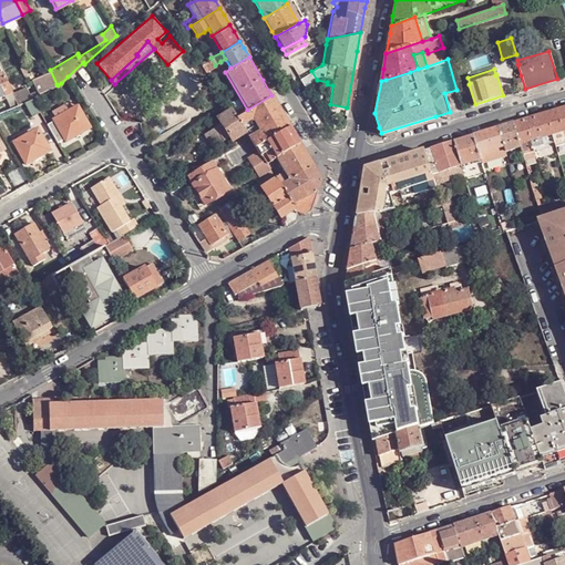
[(0,95),(11,90),(0,70),(0,95)]
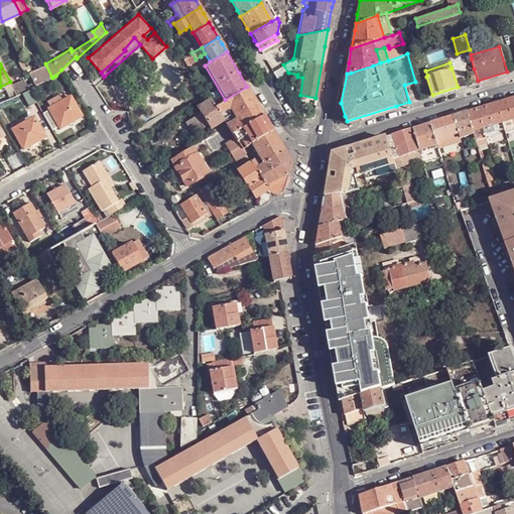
[(27,65),(24,67),(27,74),(28,75),(31,82),(32,83),(33,85),(51,77),(45,63),(30,72),(27,65)]
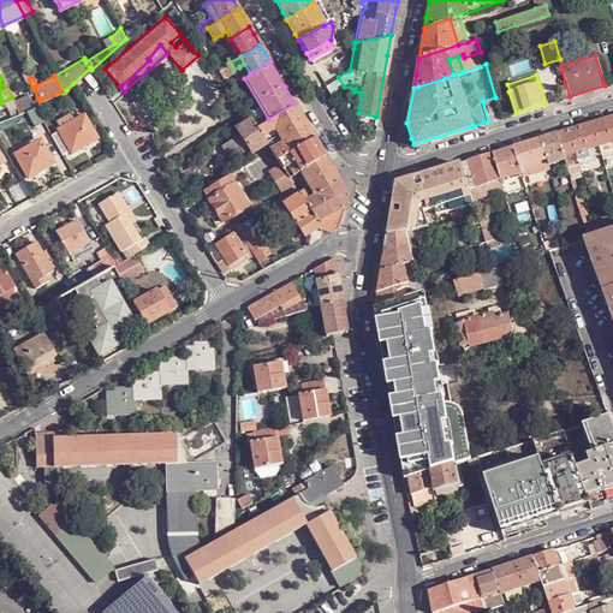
[(570,96),(565,82),(559,84),(560,87),(559,87),(563,97),(570,96)]
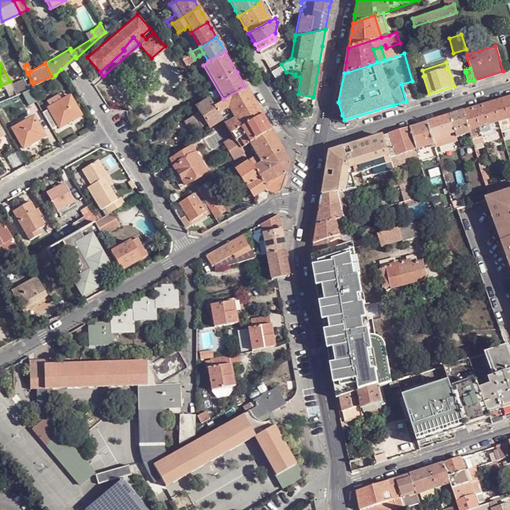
[(22,77),(10,83),(15,92),(27,87),(33,85),(33,84),(32,82),(26,85),(22,77)]
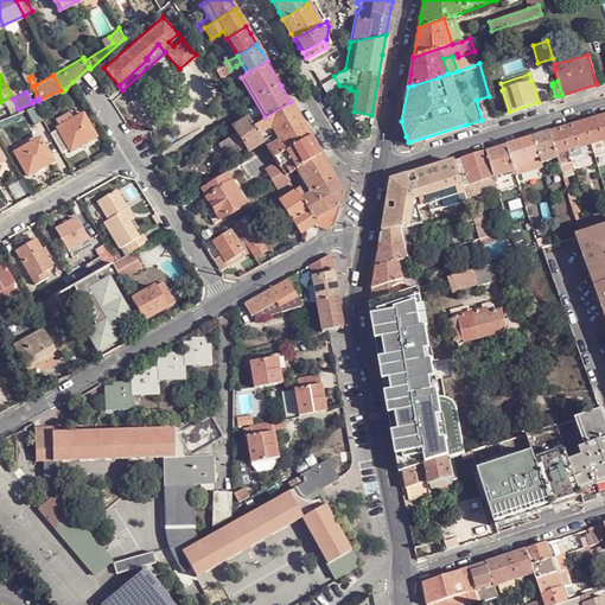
[(299,118),(291,102),(265,118),(262,120),(256,123),(252,126),(261,140),(273,133),(278,140),(266,146),(272,157),(309,134),(299,118)]
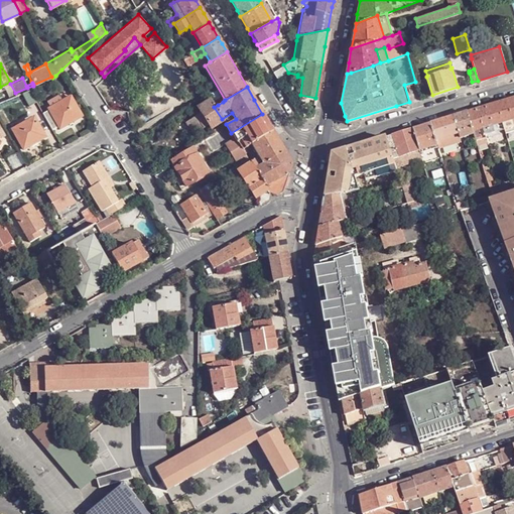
[(28,89),(20,92),(27,104),(34,100),(28,89)]
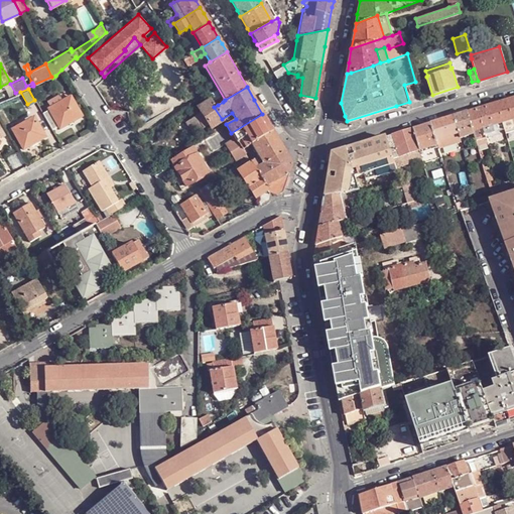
[(47,108),(41,112),(51,129),(57,125),(58,127),(81,115),(69,95),(59,101),(47,107),(47,108)]
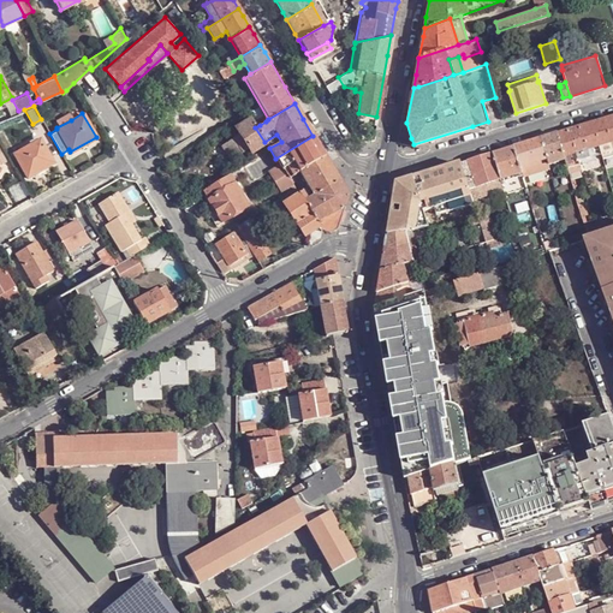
[(609,140),(612,138),(612,113),(609,115),(602,117),(609,140)]
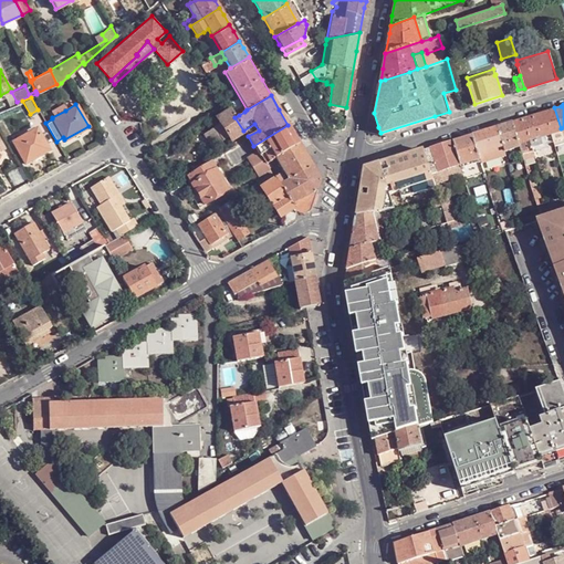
[(52,117),(65,111),(62,105),(49,112),(52,117)]
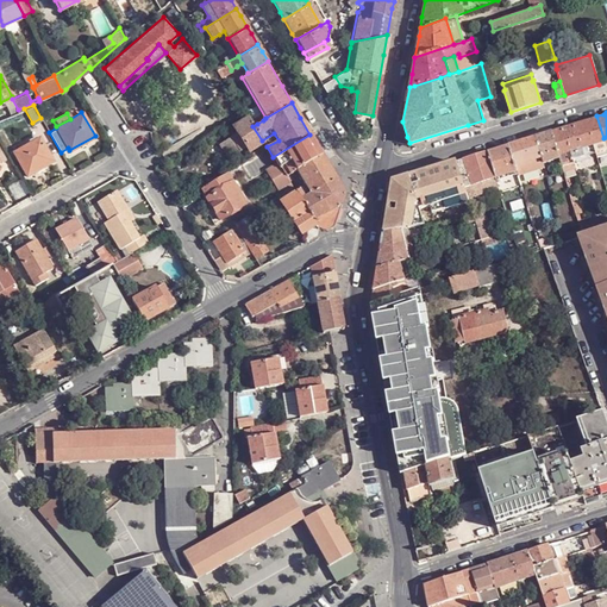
[(257,124),(263,120),(258,113),(252,117),(257,124)]
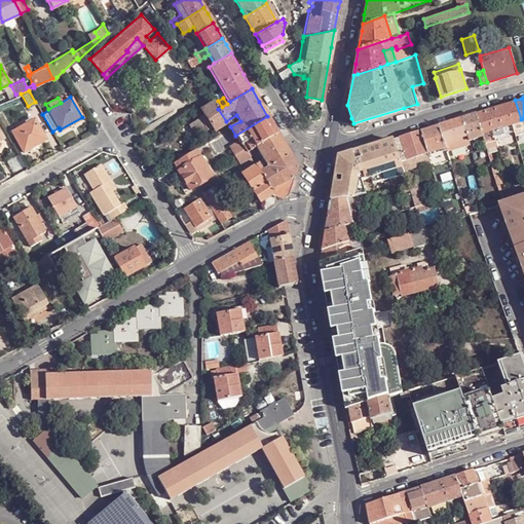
[(512,122),(521,119),(515,100),(512,101),(506,104),(512,122)]
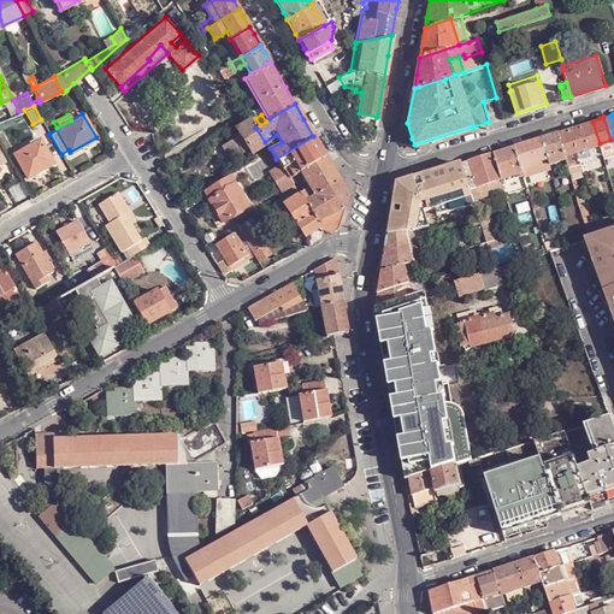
[(255,128),(249,118),(235,128),(240,135),(223,146),(231,160),(248,149),(251,152),(265,142),(255,128)]
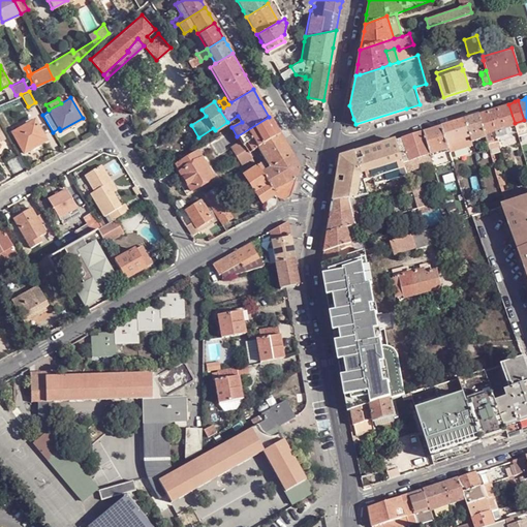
[(503,127),(515,123),(508,104),(503,105),(497,107),(503,127)]
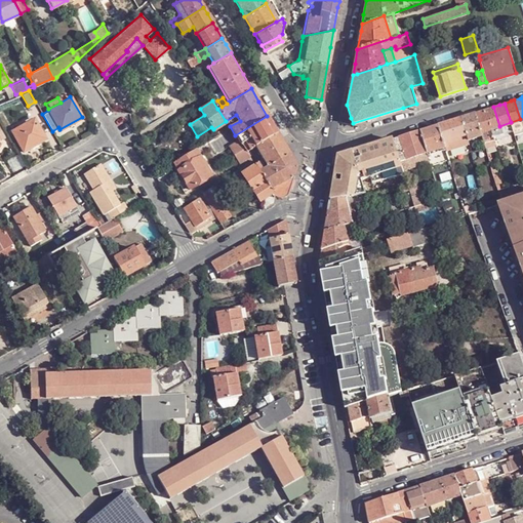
[(499,126),(493,107),(488,108),(484,110),(493,139),(503,136),(501,133),(499,126)]
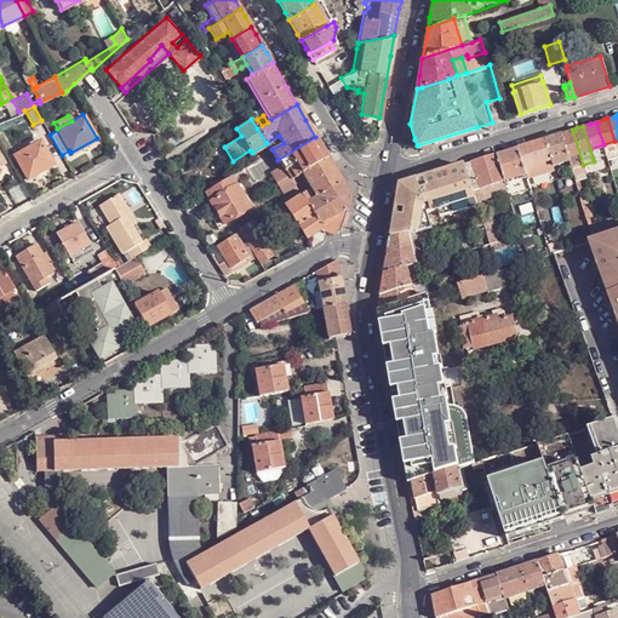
[(583,165),(572,130),(566,131),(560,132),(568,159),(572,173),(584,169),(583,165)]
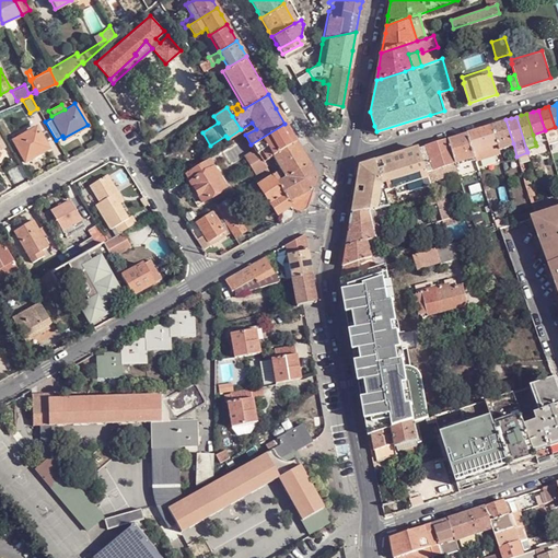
[(513,143),(506,119),(499,121),(491,124),(497,142),(499,148),(513,143)]
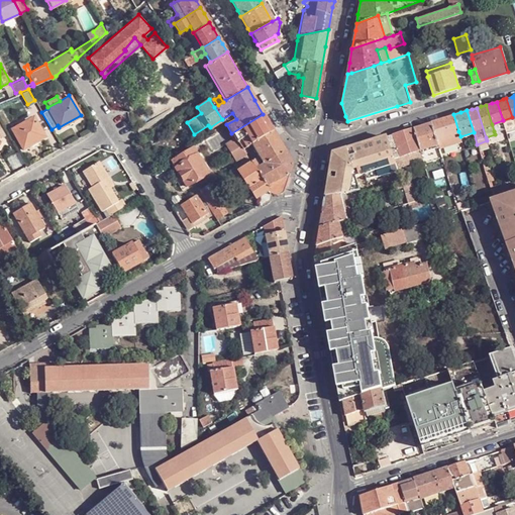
[(267,120),(263,114),(231,133),(233,137),(235,140),(245,135),(249,143),(272,129),(267,120)]
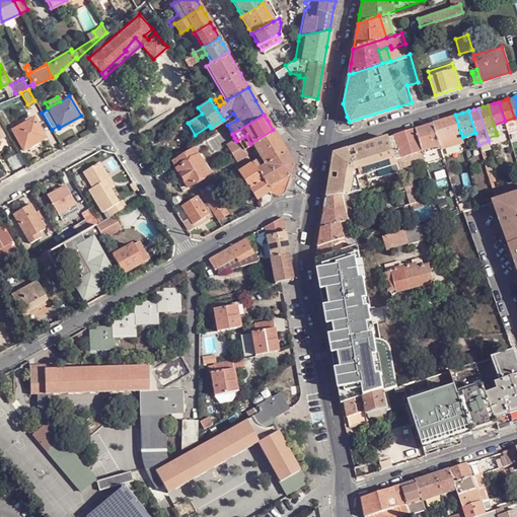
[(460,132),(455,115),(440,120),(432,123),(437,139),(439,144),(440,149),(462,142),(461,137),(462,137),(460,132)]
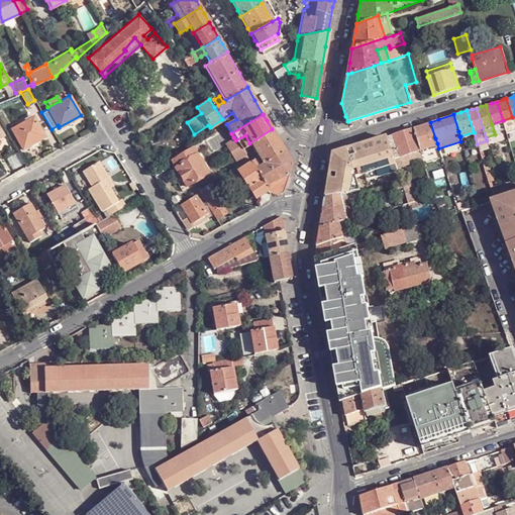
[(11,128),(22,147),(43,135),(32,115),(11,128)]
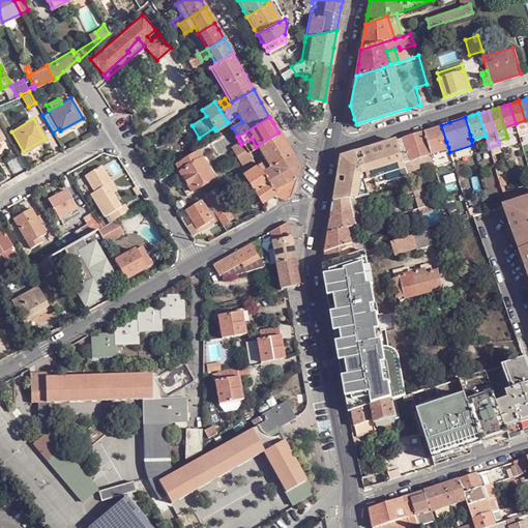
[(527,127),(525,120),(516,123),(518,130),(527,127)]
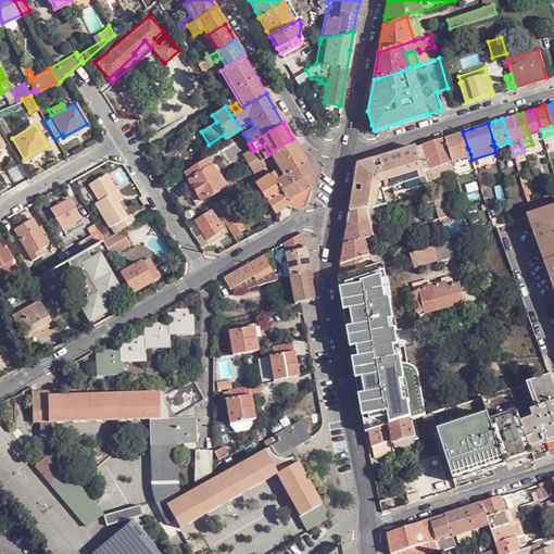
[(537,139),(543,137),(541,129),(529,134),(531,141),(537,139)]
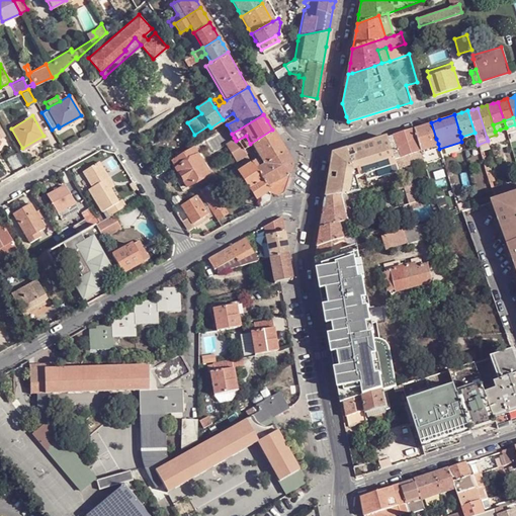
[(436,139),(431,122),(422,124),(415,127),(421,149),(438,144),(436,139)]
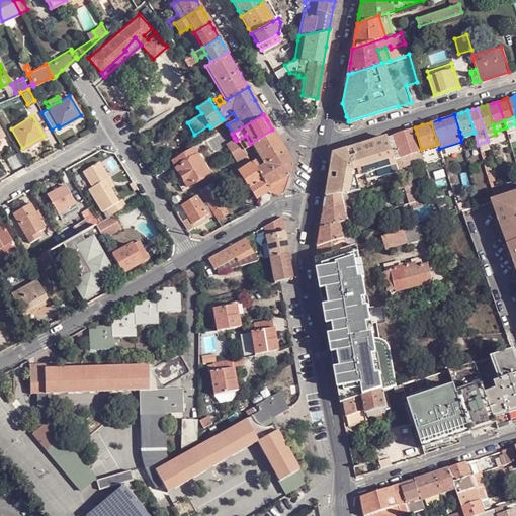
[(421,149),(415,127),(396,134),(387,137),(394,158),(401,155),(404,165),(423,159),(420,149),(421,149)]
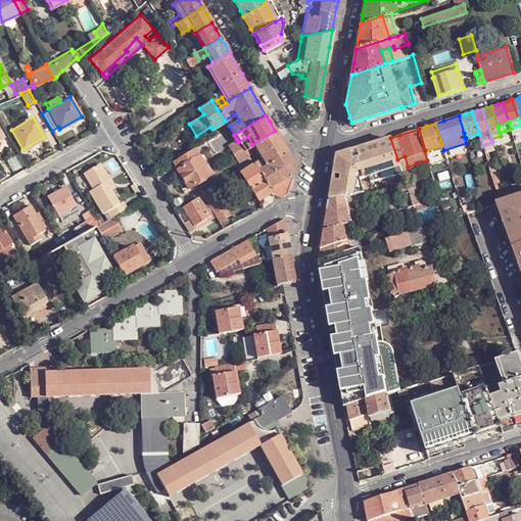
[(292,160),(275,131),(252,145),(265,166),(261,168),(254,158),(251,161),(269,188),(292,174),(295,164),(292,160)]
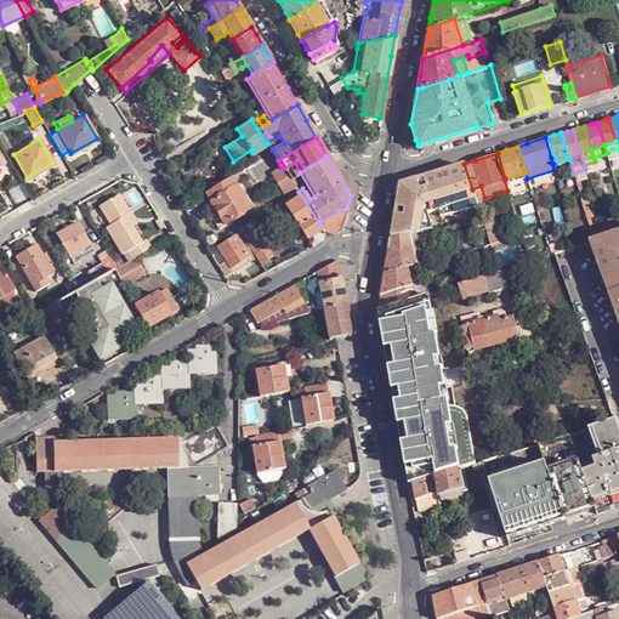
[(295,163),(283,169),(284,170),(290,179),(293,176),(300,172),(295,163)]
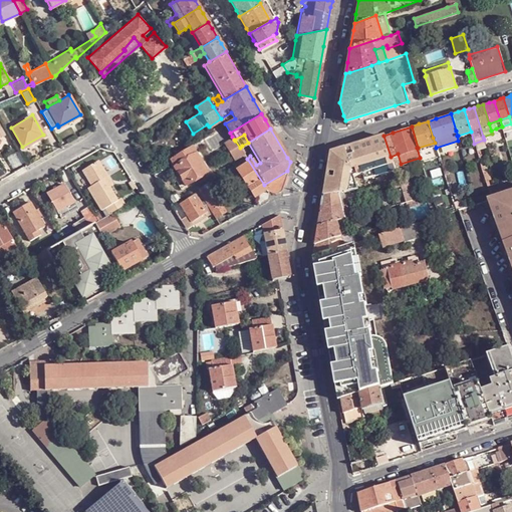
[(391,157),(384,136),(372,139),(377,154),(386,182),(398,179),(391,157)]
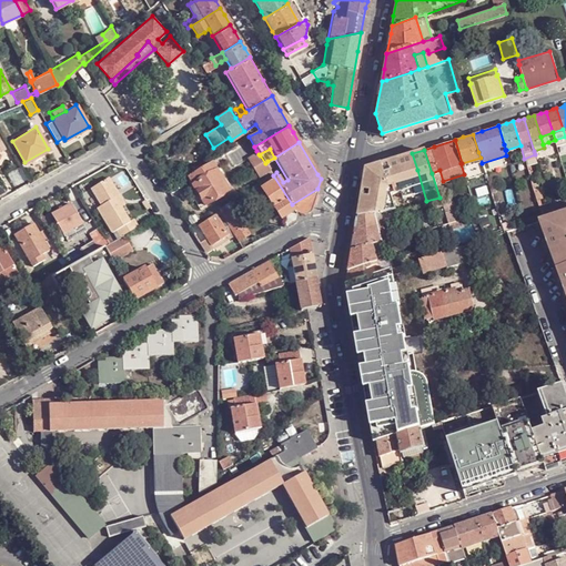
[(263,172),(269,169),(265,163),(260,155),(259,154),(256,151),(252,154),(263,172)]
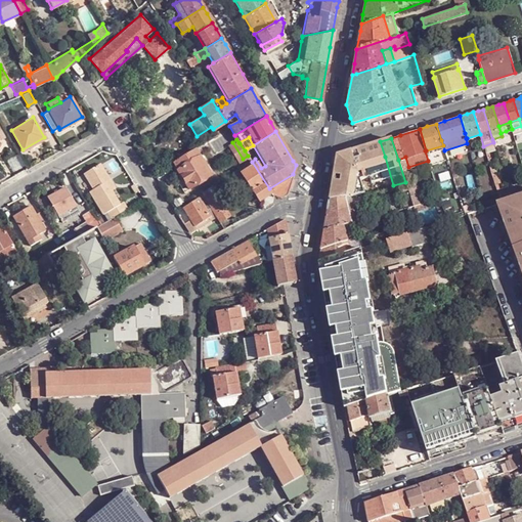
[(385,157),(380,141),(342,153),(337,159),(335,168),(334,175),(336,174),(377,161),(377,160),(385,157)]
